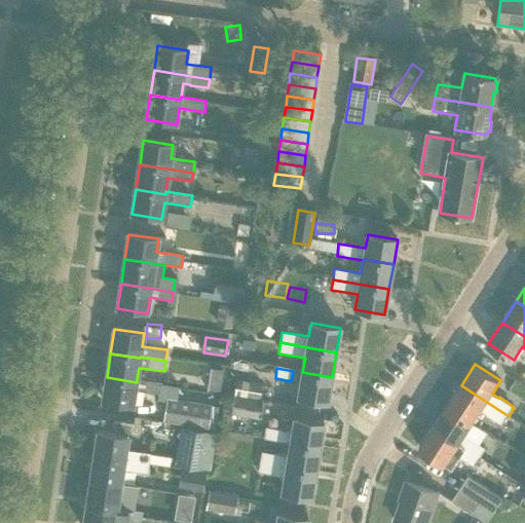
[(212,369),(209,391),(220,394),(224,371),(212,369)]
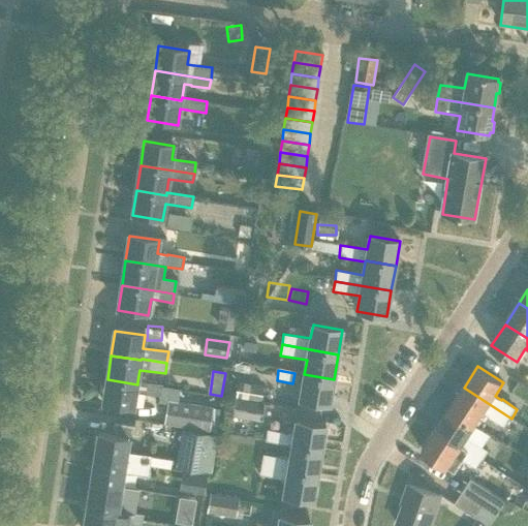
[(334,379),(304,374),(300,400),(330,405),(334,379)]
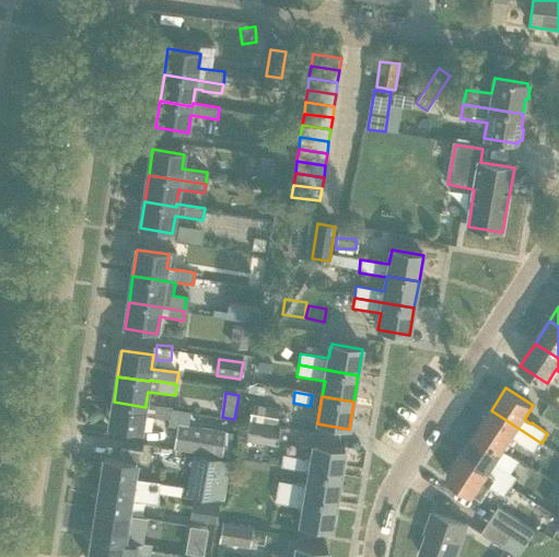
[(146,404),(146,407),(114,402),(109,429),(141,433),(143,417),(172,421),(173,407),(146,404)]
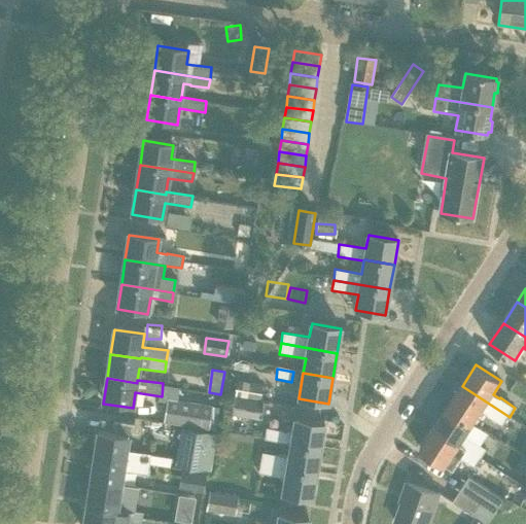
[(462,386),(448,408),(474,424),(482,411),(488,416),(503,426),(510,417),(462,386)]
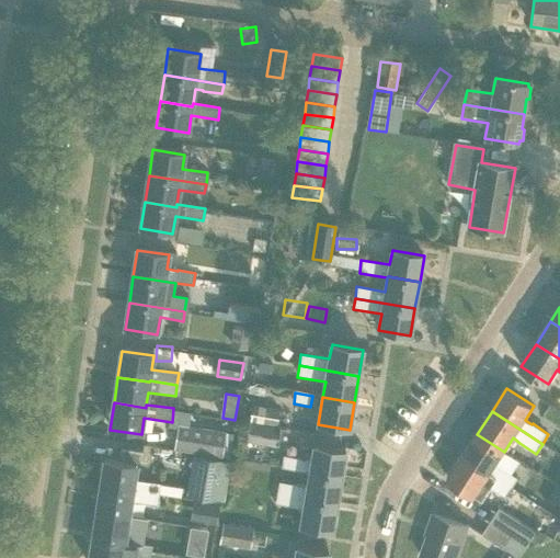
[(227,432),(178,424),(174,452),(223,459),(223,458),(230,459),(235,434),(226,433),(227,432)]
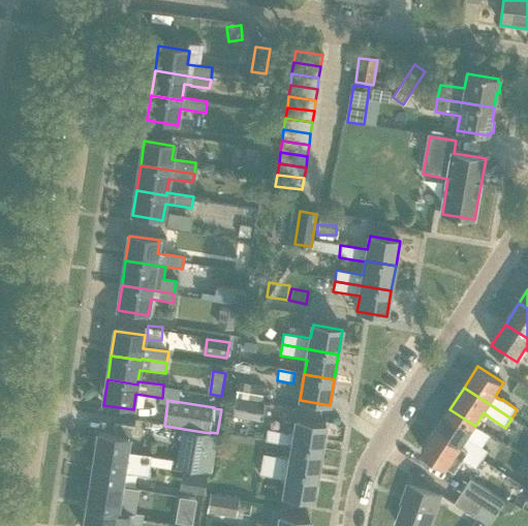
[(265,405),(236,400),(233,419),(261,423),(265,405)]
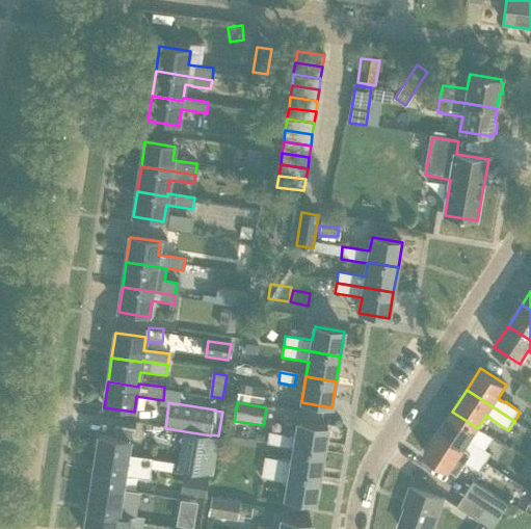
[(452,412),(439,432),(485,464),(490,455),(470,441),(478,428),(452,412)]
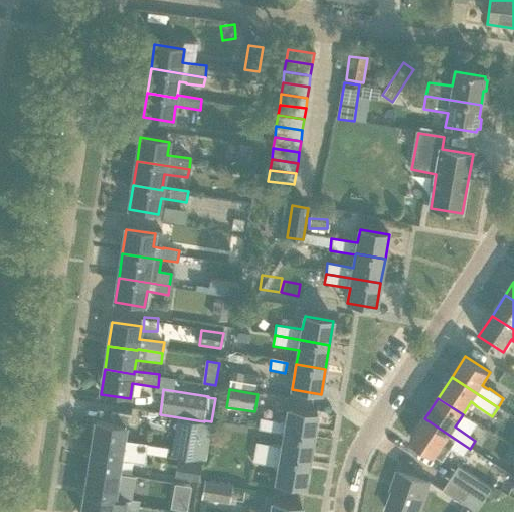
[(285,434),(314,439),(318,414),(289,409),(286,422),(260,418),(259,431),(284,435),(285,434)]
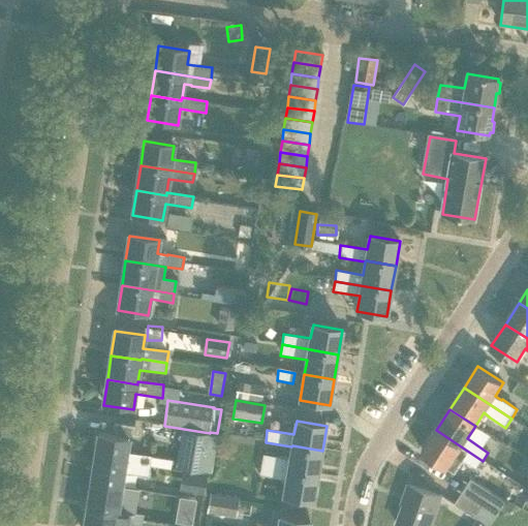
[(212,434),(186,430),(180,465),(207,469),(212,434)]
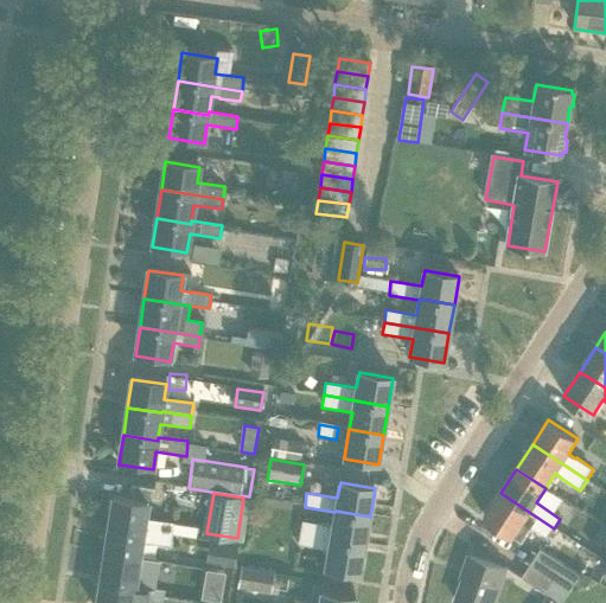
[(548,537),(554,528),(501,493),(484,518),(514,537),(523,543),(533,527),(548,537)]
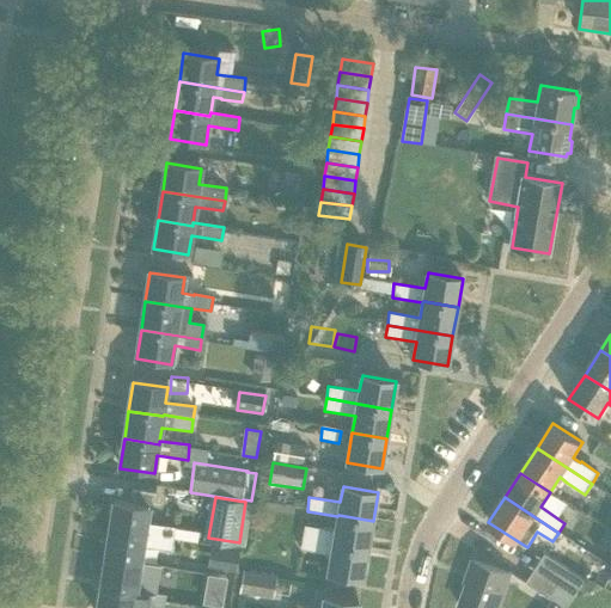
[(114,503),(110,533),(145,538),(145,535),(176,540),(177,528),(147,523),(148,509),(114,503)]
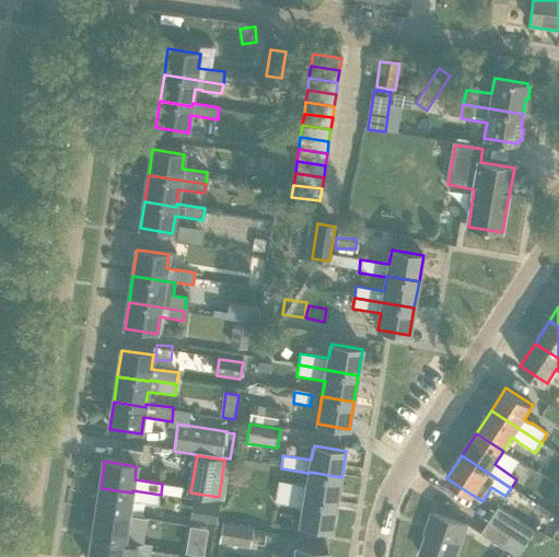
[(277,494),(337,503),(341,477),(310,472),(309,473),(306,486),(279,482),(277,494)]
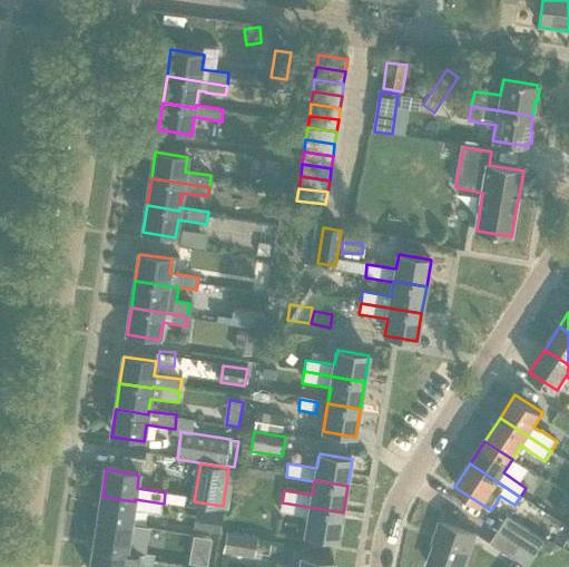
[(102,497),(98,522),(130,527),(134,510),(162,515),(164,504),(135,499),(135,501),(102,497)]
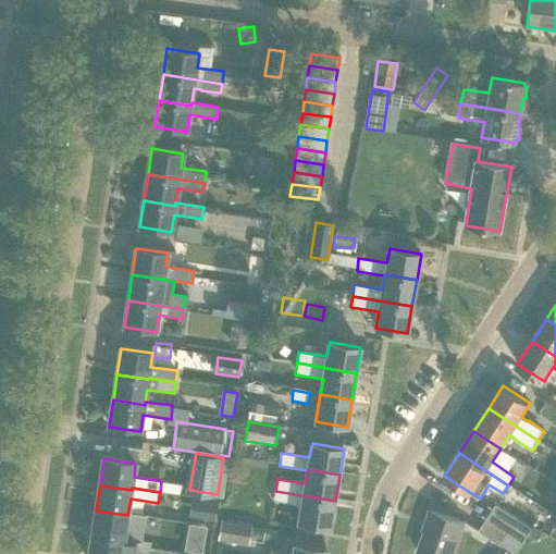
[(330,527),(335,501),(275,491),(273,502),(301,506),(298,522),(330,527)]
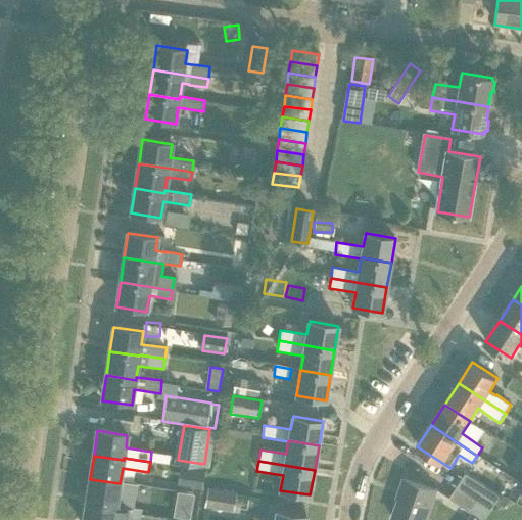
[(484,487),(466,475),(458,488),(476,500),(484,487)]
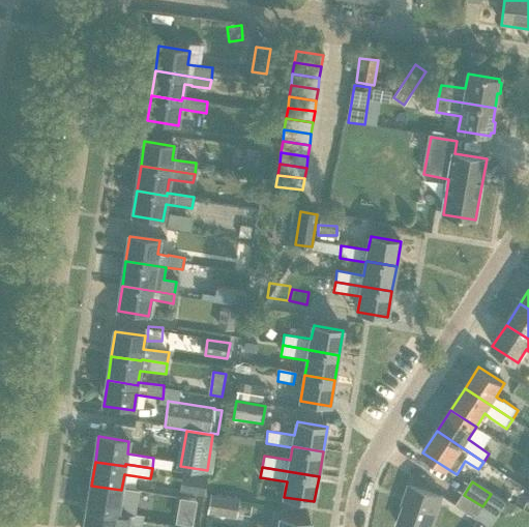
[(91,486),(87,510),(117,515),(121,490),(91,486)]
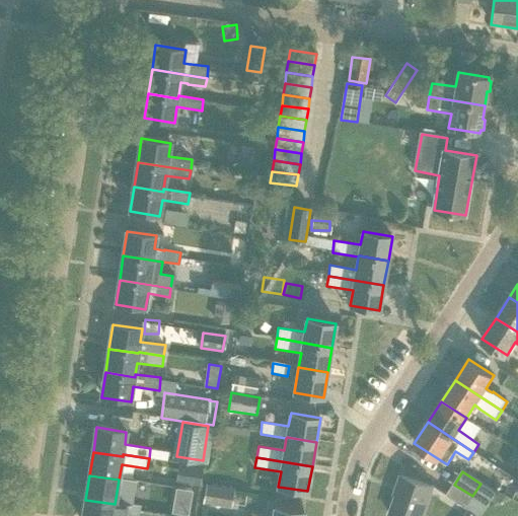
[(422,515),(433,488),(402,476),(398,488),(399,489),(390,515),(422,515)]
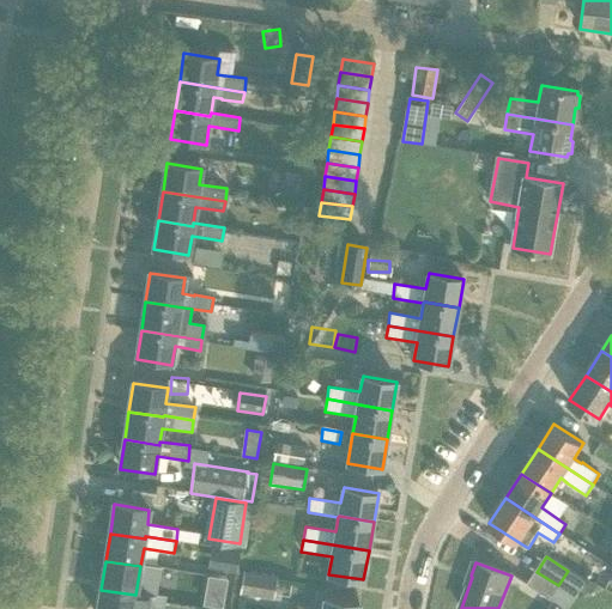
[(569,571),(568,571),(558,585),(549,598),(551,600),(555,602),(563,608),(570,608),(577,597),(587,583),(569,571)]
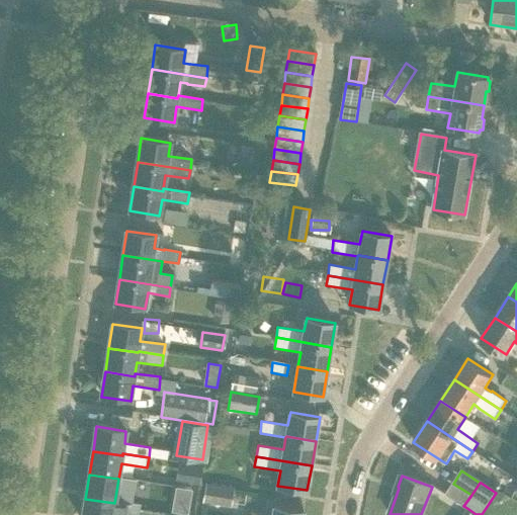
[(235,489),(206,484),(203,502),(232,507),(235,489)]
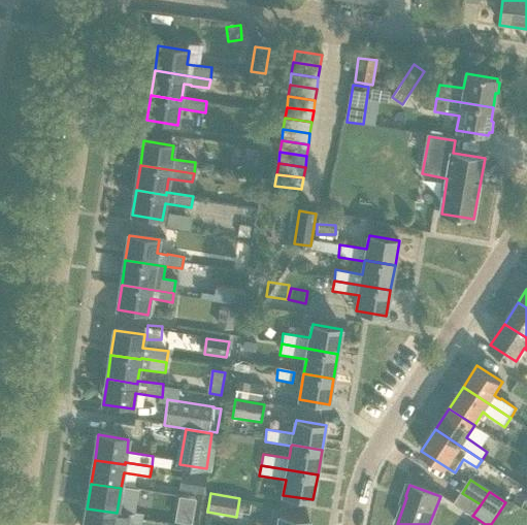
[(481,504),(462,493),(455,504),(472,516),(481,504)]
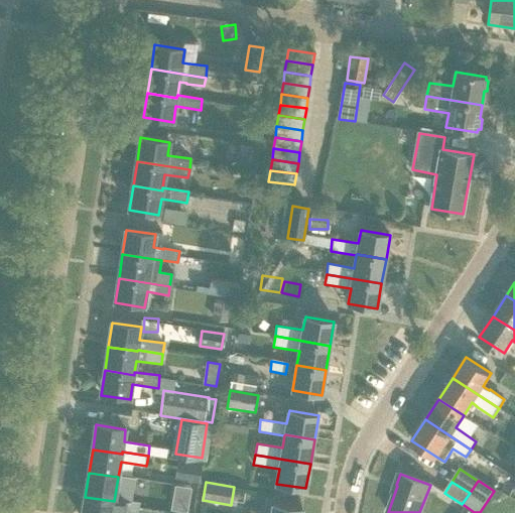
[(176,487),(172,509),(186,512),(190,489),(176,487)]
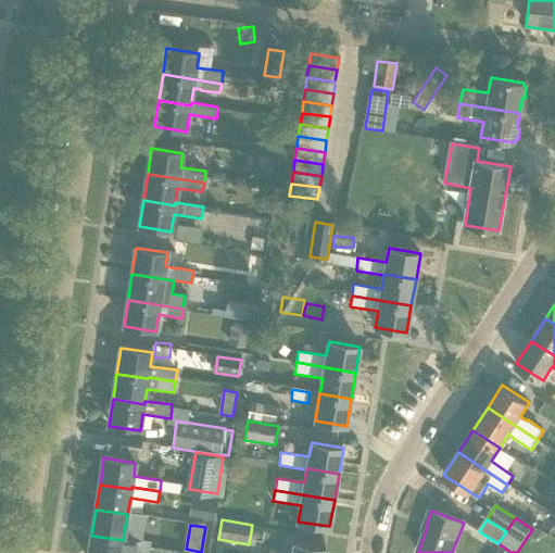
[(121,552),(123,540),(91,536),(88,552),(121,552)]
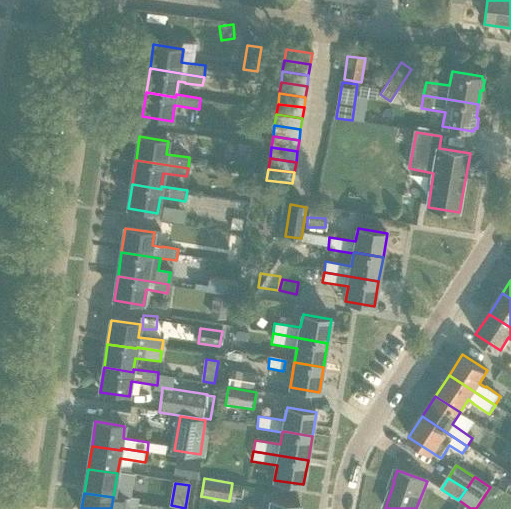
[(271,500),(269,508),(299,508),(300,504),(271,500)]
